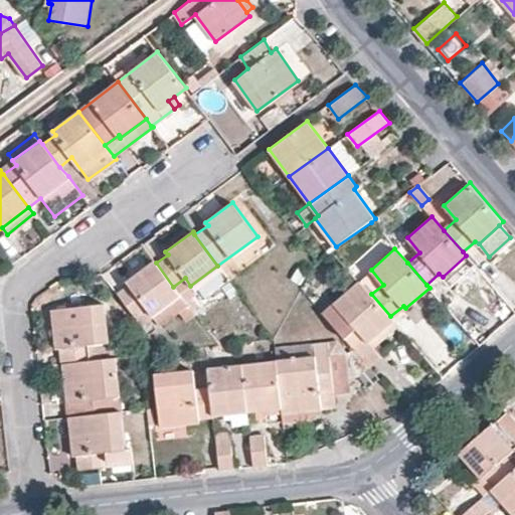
[(475,265),(466,255),(443,277),(450,287),(475,265)]
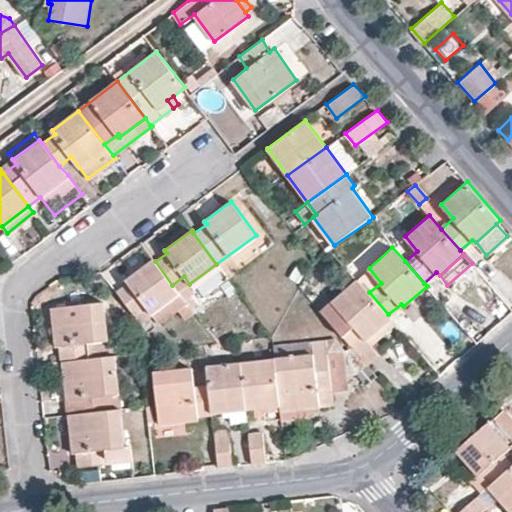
[(155,261),(153,258),(126,279),(128,282),(116,290),(139,321),(178,293),(172,285),(155,261)]
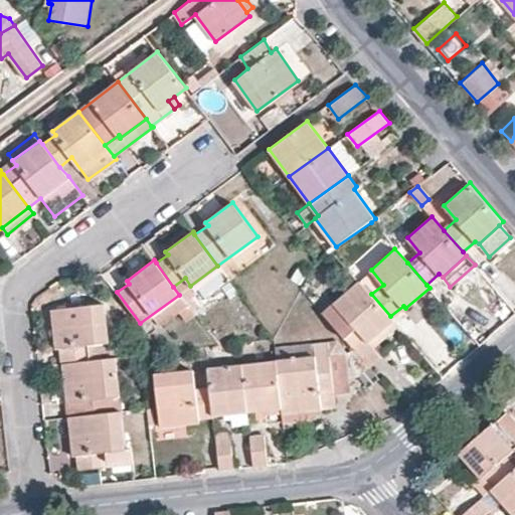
[(221,271),(217,266),(190,286),(194,291),(221,271)]
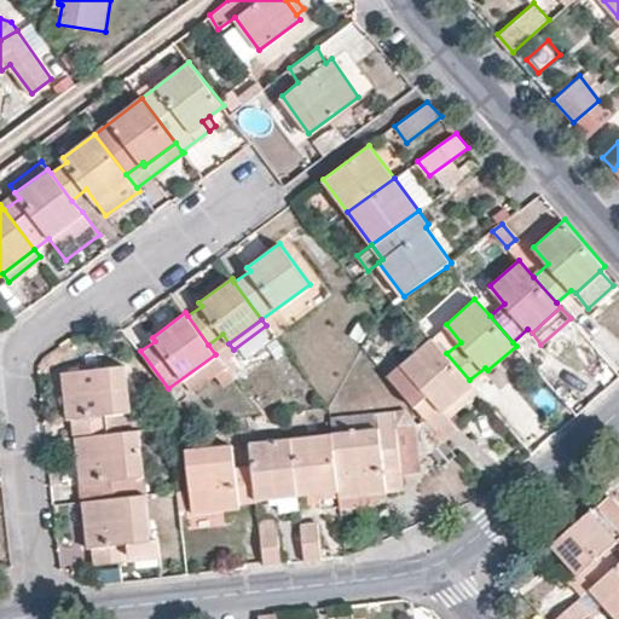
[(446,353),(432,337),(388,376),(426,418),(440,406),(443,409),(473,383),(469,380),(446,353)]
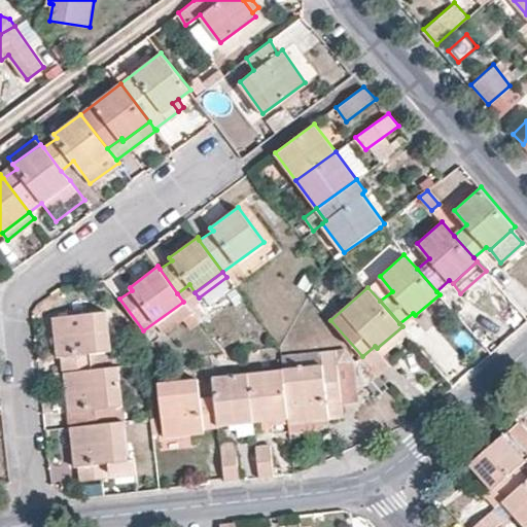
[(198,303),(189,309),(197,319),(205,313),(198,303)]
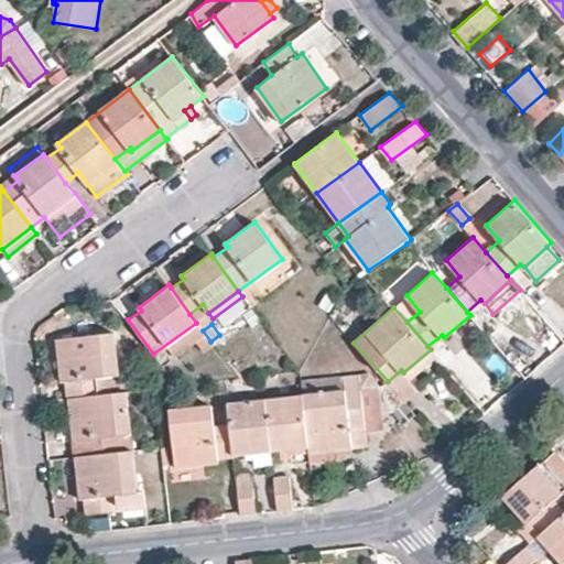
[(474,324),(434,351),(442,362),(481,334),(474,324)]
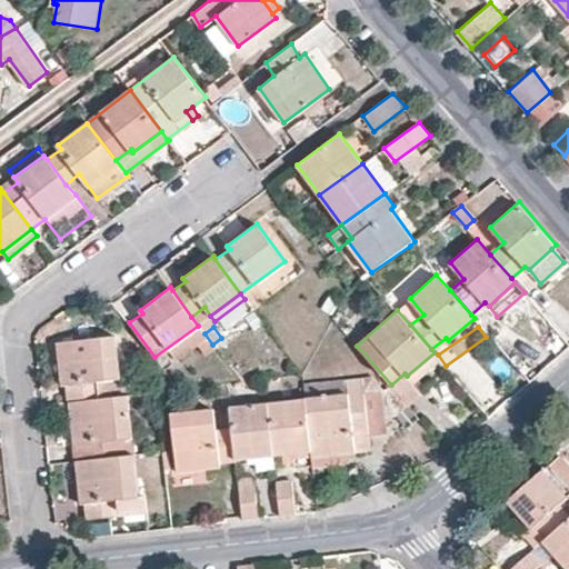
[(67,402),(69,402),(101,398),(98,379),(119,377),(115,335),(57,341),(61,385),(65,385),(67,402)]
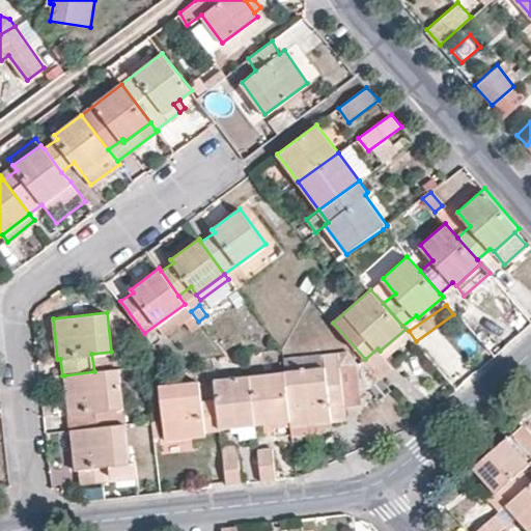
[(411,335),(406,329),(380,351),(385,357),(411,335)]
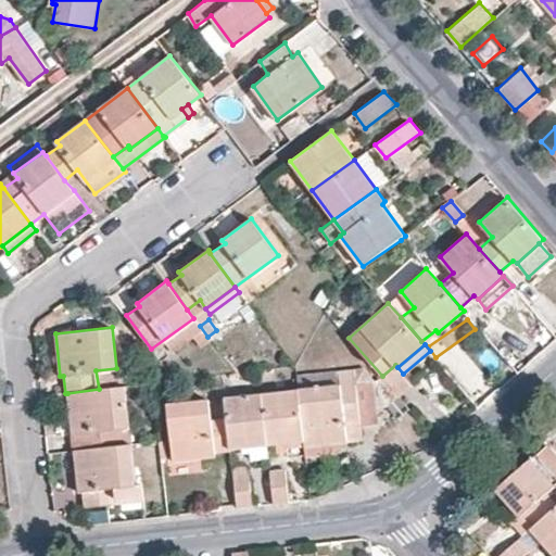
[(341,384),(298,389),(303,441),(304,444),(348,440),(346,436),(362,433),(359,424),(379,420),(375,381),(354,383),(353,368),(339,370),(341,384)]
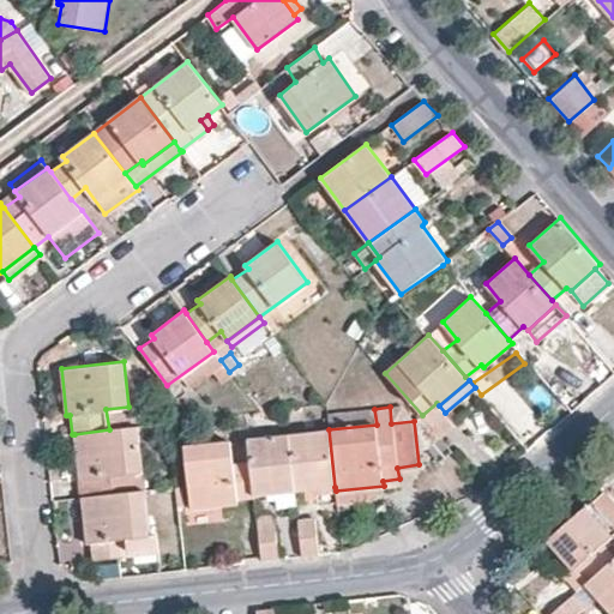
[(377,425),(374,409),(326,415),(329,429),(377,425)]
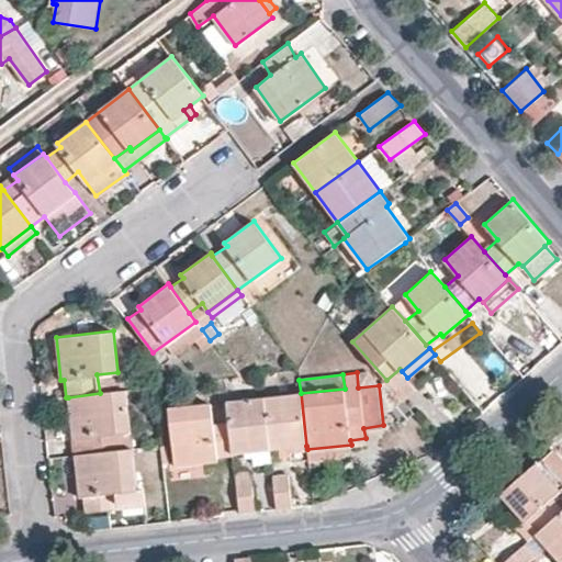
[(125,390),(100,393),(68,397),(75,453),(132,447),(125,390)]
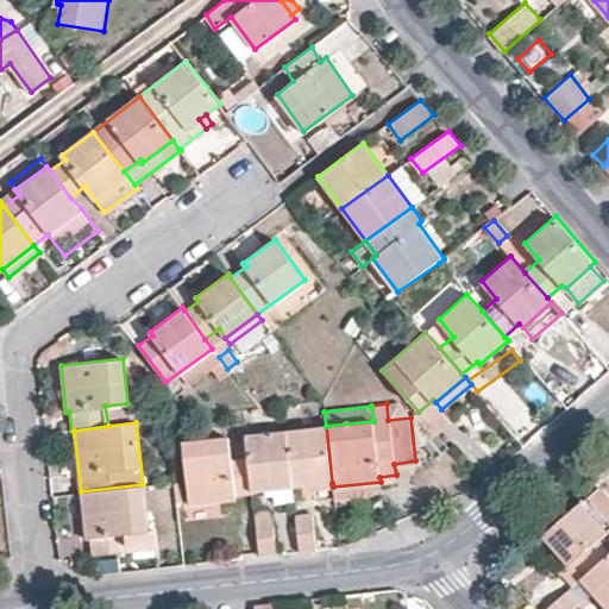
[(326,426),(286,431),(292,487),(302,485),(312,484),(332,483),(326,426)]
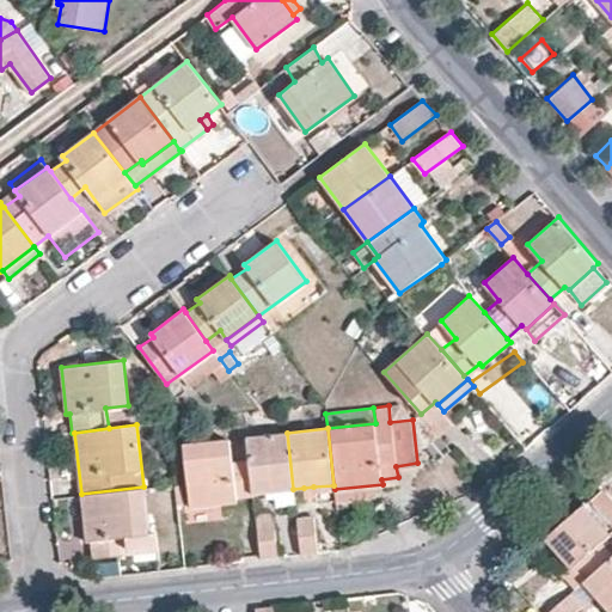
[(287,433),(248,438),(250,460),(254,494),(293,489),(287,433)]
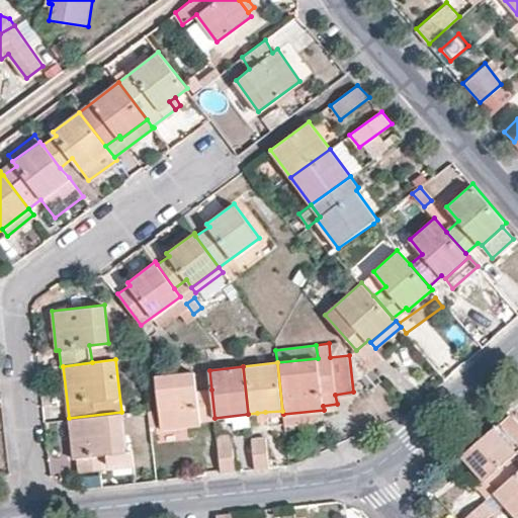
[(380,379),(371,367),(360,376),(370,387),(380,379)]
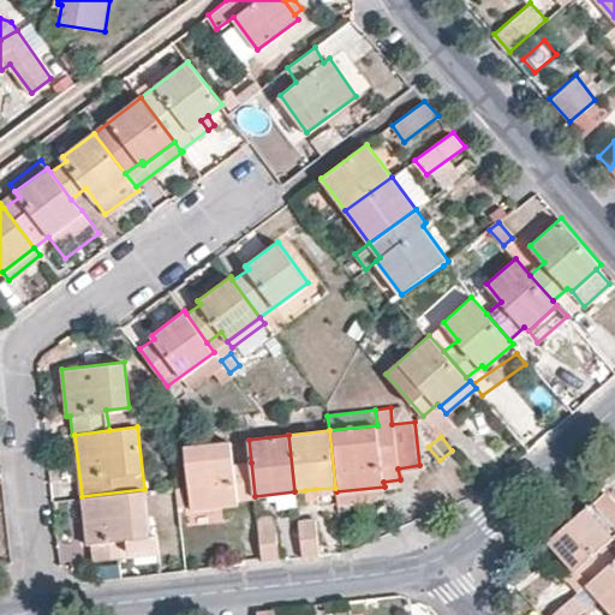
[(255,496),(251,463),(233,464),(230,442),(183,447),(190,507),(237,502),(237,499),(255,496)]
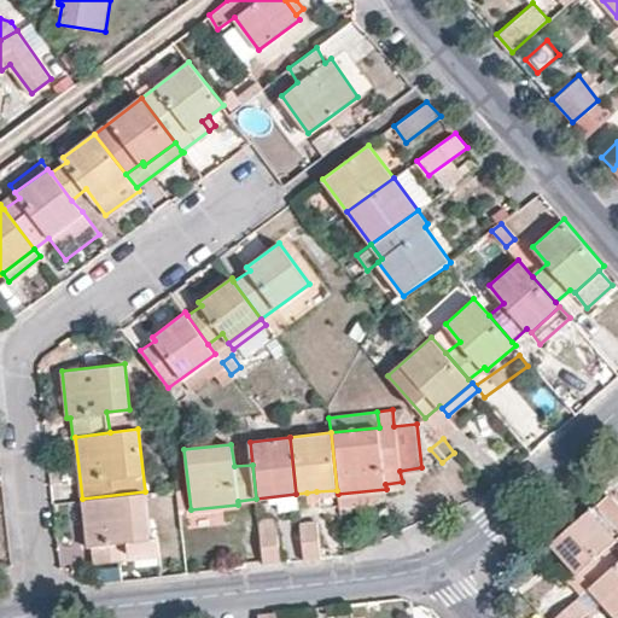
[(601,455),(587,467),(593,473),(607,459),(601,455)]
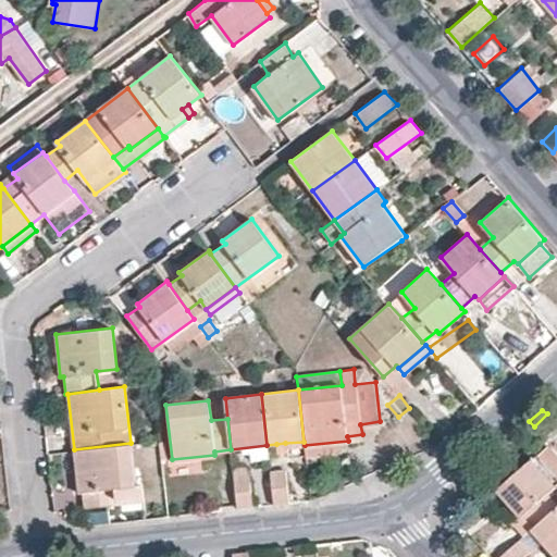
[(348,448),(348,441),(305,445),(306,458),(336,454),(336,449),(348,448)]
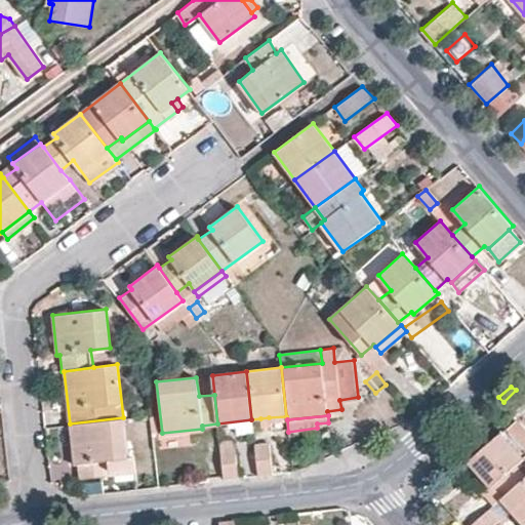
[(128,455),(123,417),(70,423),(75,462),(78,462),(79,478),(138,471),(135,454),(128,455)]
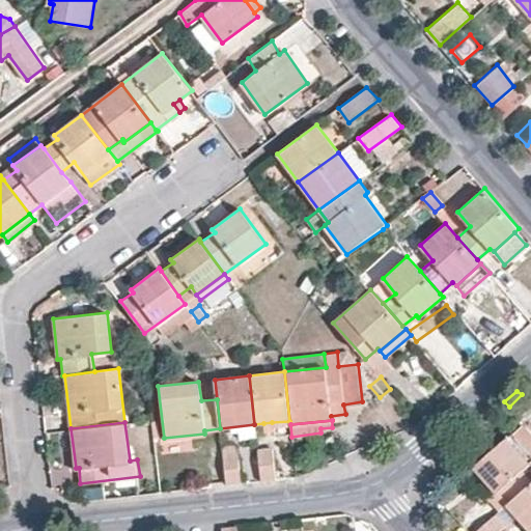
[(499,509),(507,503),(530,481),(530,479),(522,469),(530,460),(530,434),(522,424),(474,467),(495,492),(488,497),(499,509)]
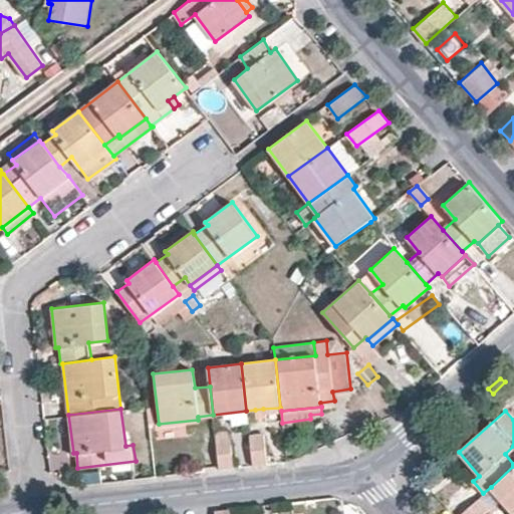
[(229,431),(215,433),(219,468),(232,467),(229,431)]
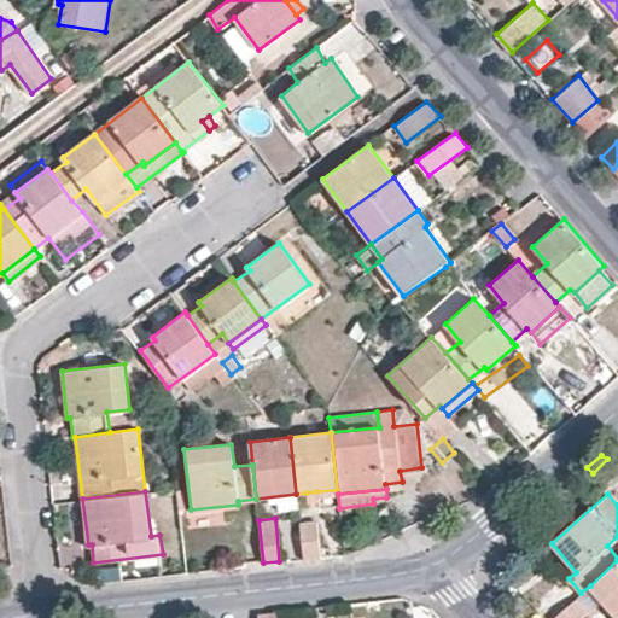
[(316,520),(298,522),(303,558),(320,557),(316,520)]
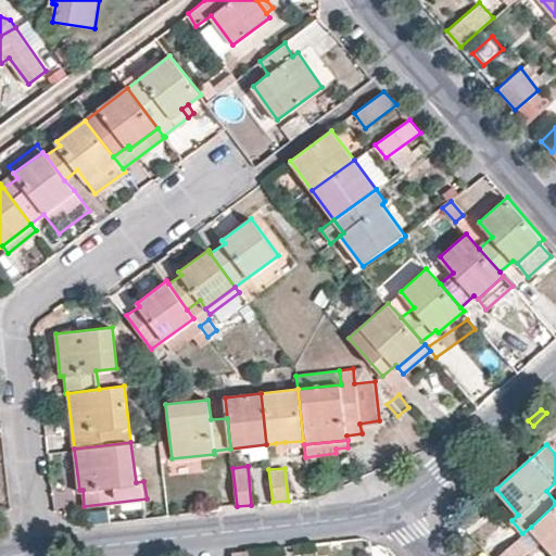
[(555,504),(531,527),(542,540),(555,555),(555,554),(555,504)]
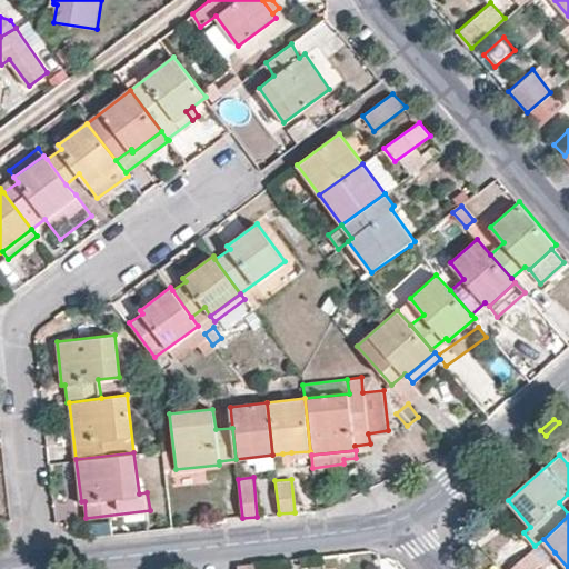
[(543,539),(535,546),(529,551),(540,565),(555,552),(543,539)]
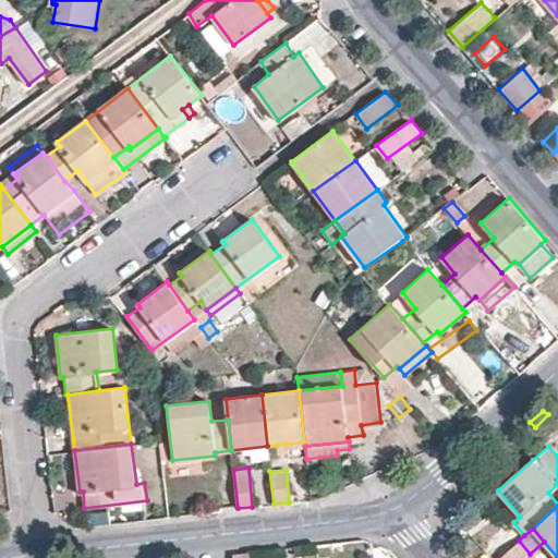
[(523,557),(530,554),(519,541),(498,557),(523,557)]
